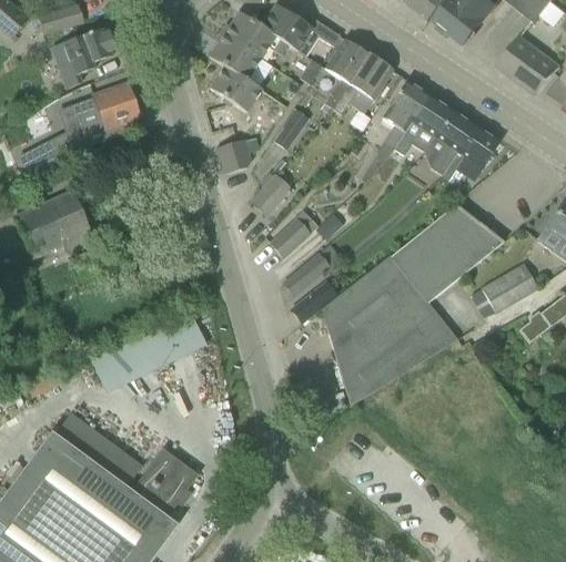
[(0,0),(0,18),(16,32),(30,16),(11,0),(0,0)]
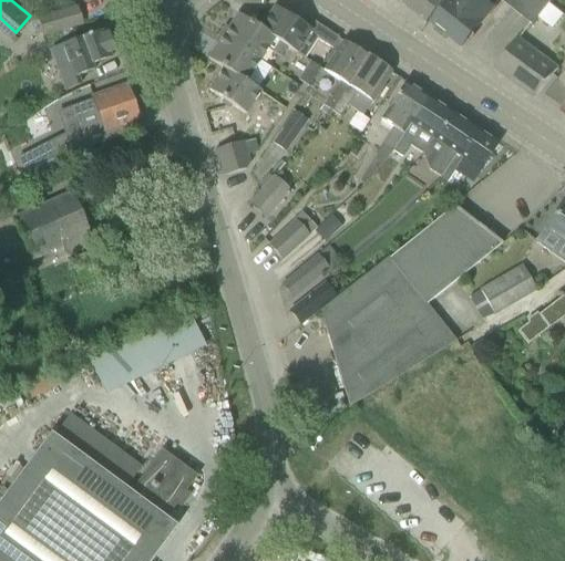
[(407,0),(429,18),(443,0),(407,0)]
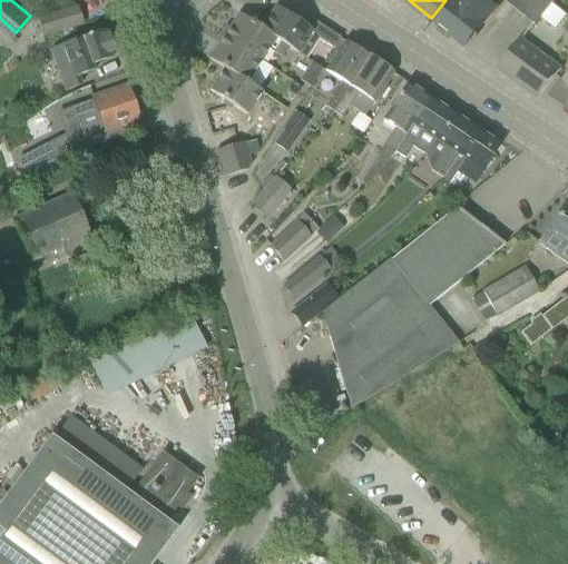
[(449,0),(436,17),(454,32),(466,41),(467,40),(493,7),(498,2),(495,0),(449,0)]
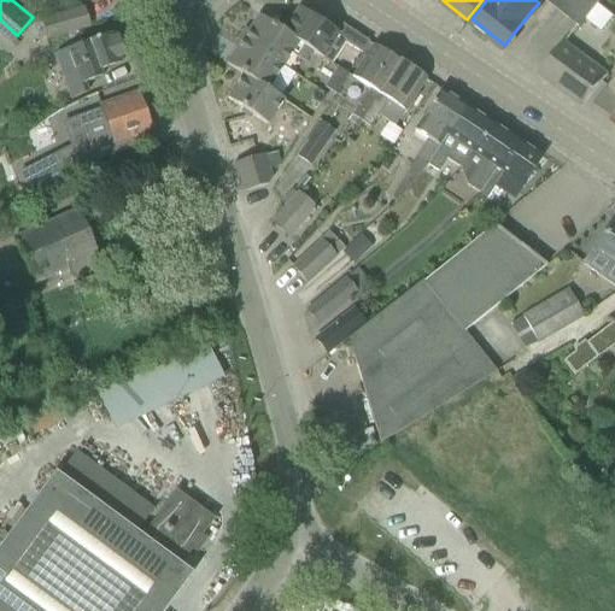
[(561,0),(558,4),(583,22),(589,13),(604,27),(614,13),(614,7),(604,0),(561,0)]
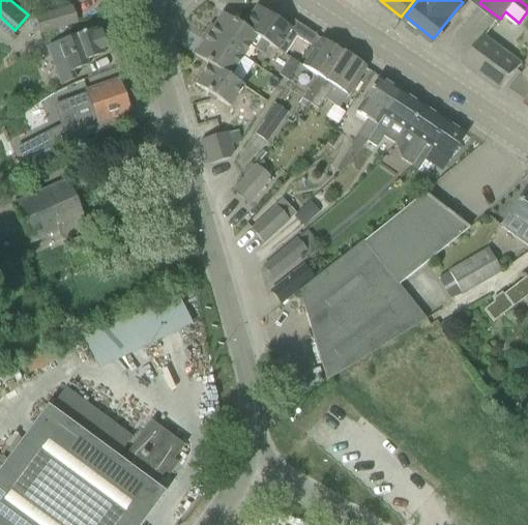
[(258,2),(244,22),(258,33),(258,32),(270,40),(279,46),(292,24),(258,2)]
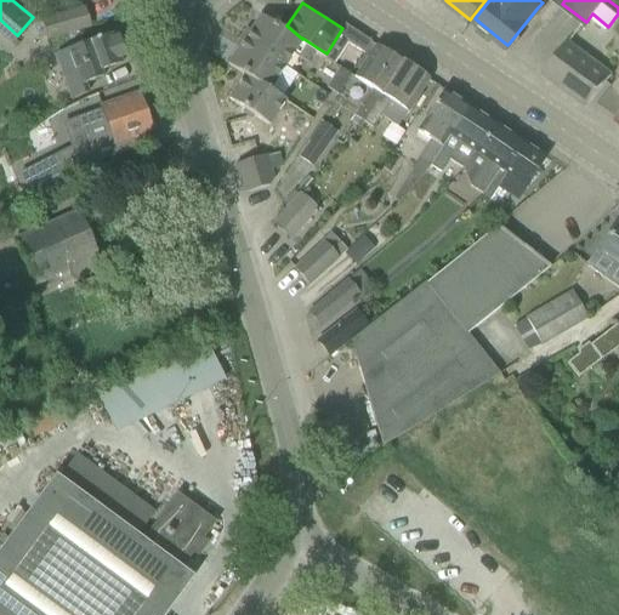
[(43,18),(49,36),(90,22),(84,4),(43,18)]
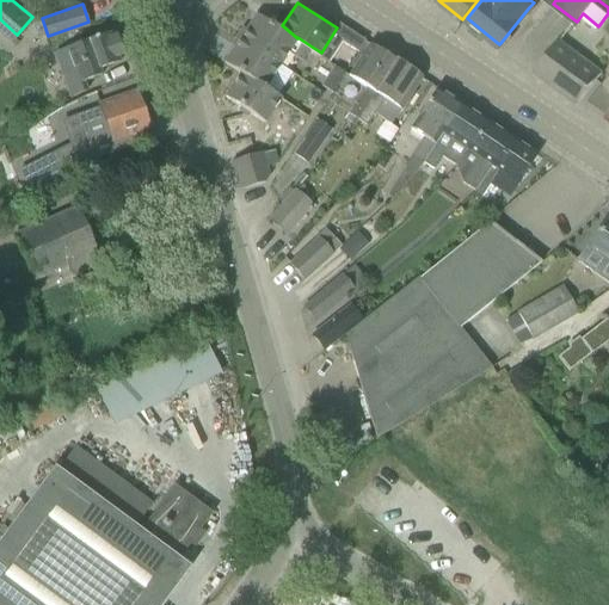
[(305,57),(312,47),(297,37),(297,38),(282,25),(258,10),(243,34),(282,61),(290,48),(305,57)]
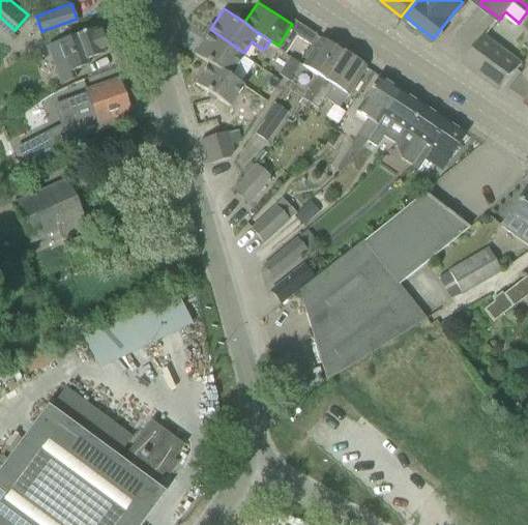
[(312,41),(319,32),(303,22),(296,31),(312,41)]
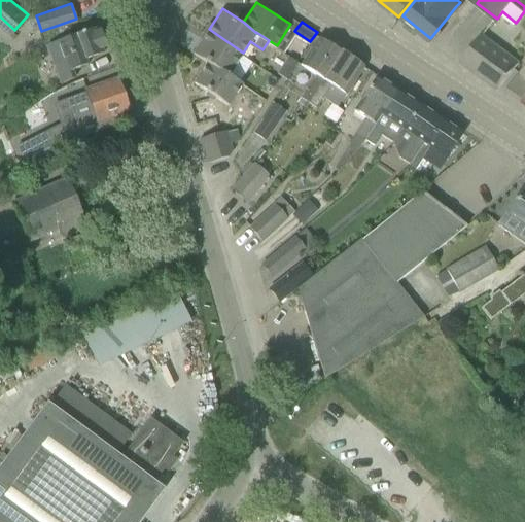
[(66,55),(54,59),(59,72),(61,79),(76,73),(74,67),(89,61),(88,56),(105,49),(103,45),(108,43),(104,32),(99,34),(97,29),(96,25),(76,31),(72,33),(60,37),(66,55)]
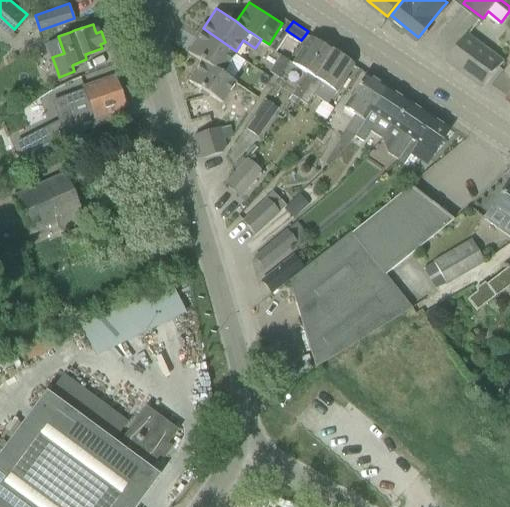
[(236,51),(203,28),(189,49),(202,58),(223,70),(236,51)]
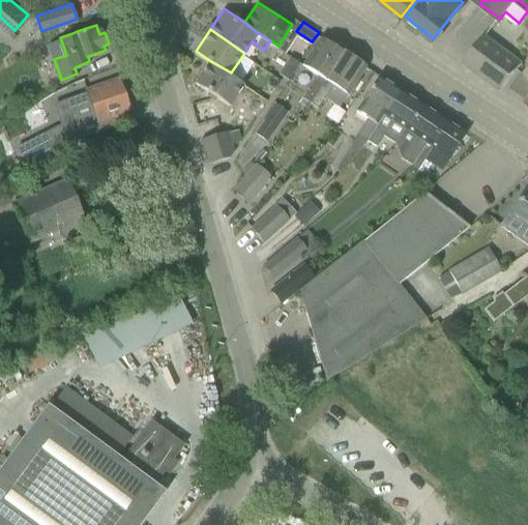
[(463,58),(501,86),(514,69),(523,57),(485,29),(475,41),(463,58)]
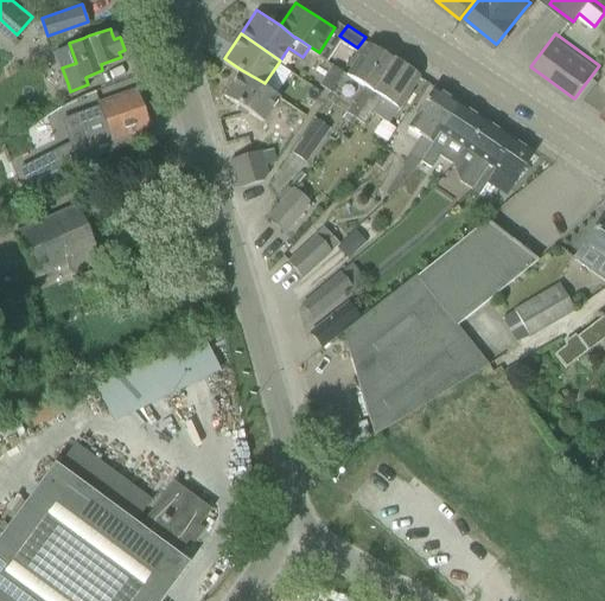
[(356,114),(394,56),(369,39),(348,71),(365,82),(348,109),(356,114)]
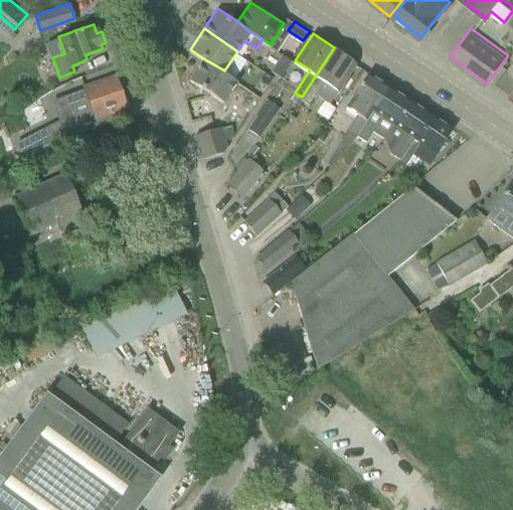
[(356,61),(334,47),(302,97),(310,103),(325,79),(338,89),(356,61)]
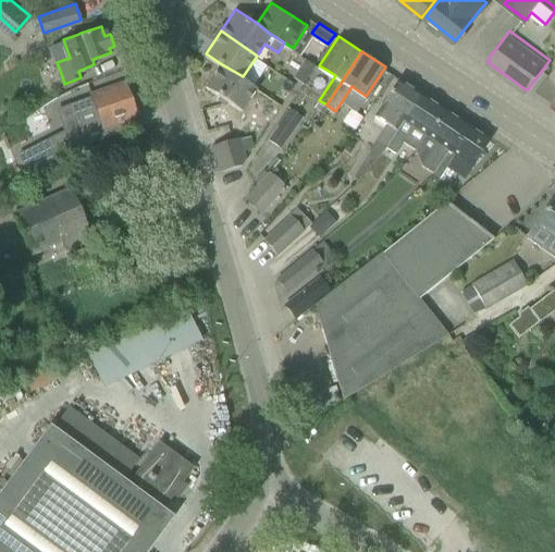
[(306,57),(294,74),(303,81),(315,62),(306,57)]
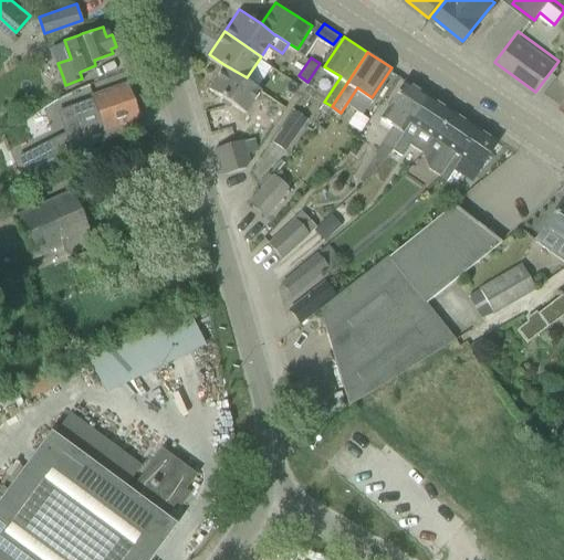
[(247,109),(259,92),(261,87),(247,77),(223,64),(209,85),(247,109)]
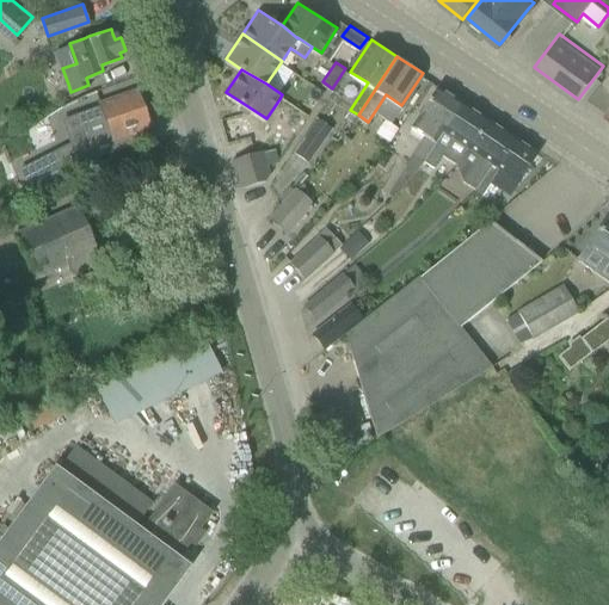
[(414,171),(425,158),(426,156),(463,100),(438,84),(418,115),(412,123),(425,131),(406,161),(407,166),(414,171)]
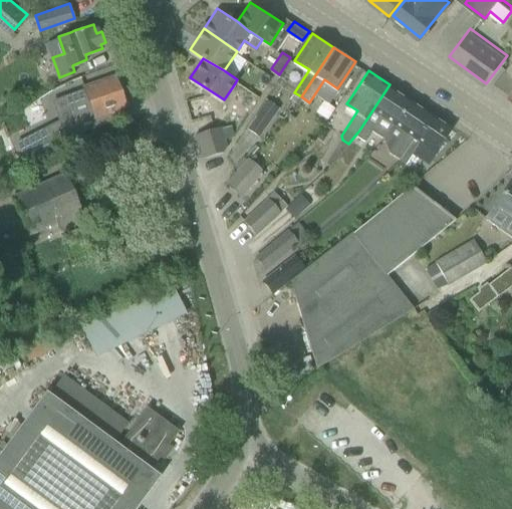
[(84,86),(68,92),(73,105),(78,121),(126,104),(115,74),(84,85),(84,86)]
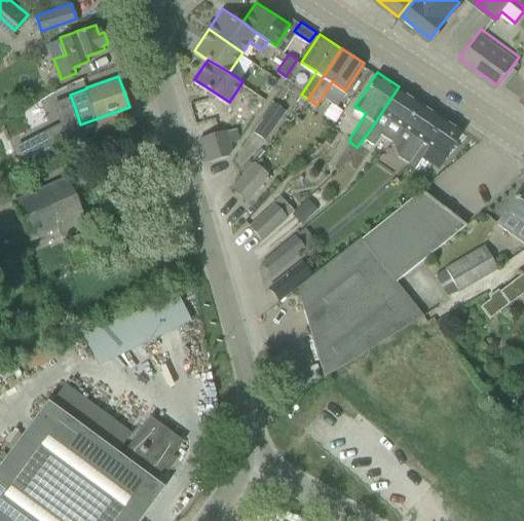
[(420,100),(399,86),(367,135),(366,136),(375,142),(382,131),(395,139),(403,125),(420,100)]
